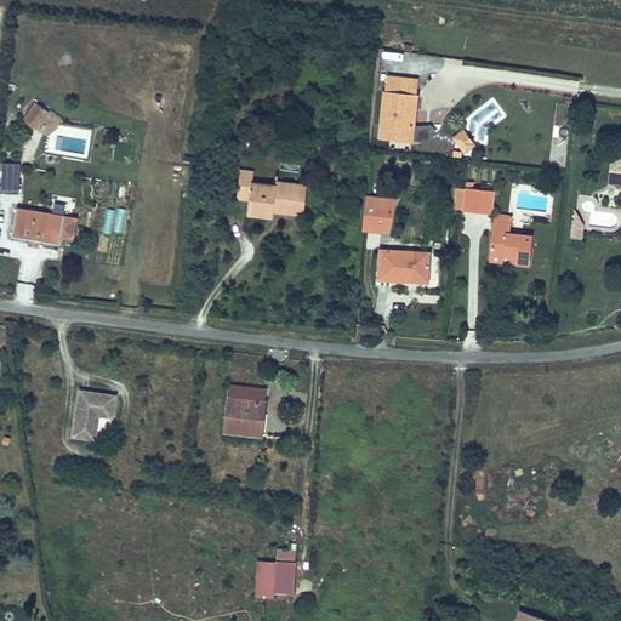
[(417,93),(419,80),(387,77),(386,91),(417,93)]
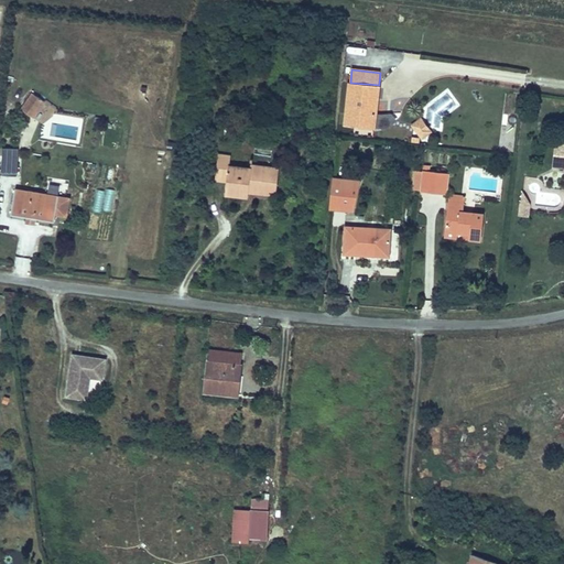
[(373,129),(379,85),(350,83),(345,125),(373,129)]
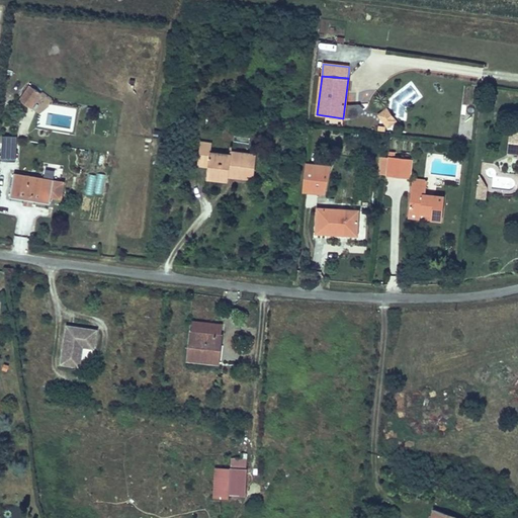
[(28,107),(36,96),(34,94),(36,90),(29,85),(19,100),(28,107)]
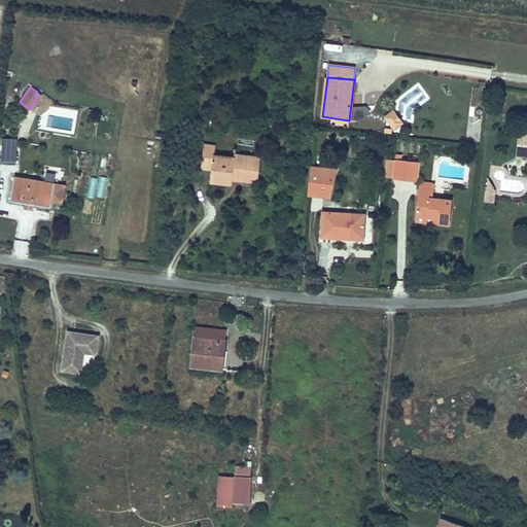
[(31,110),(41,95),(37,92),(35,96),(37,98),(29,109),(31,110)]
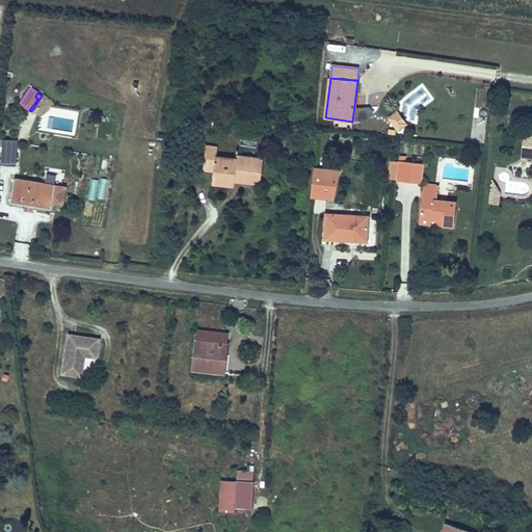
[(406,125),(397,111),(389,118),(398,131),(406,125)]
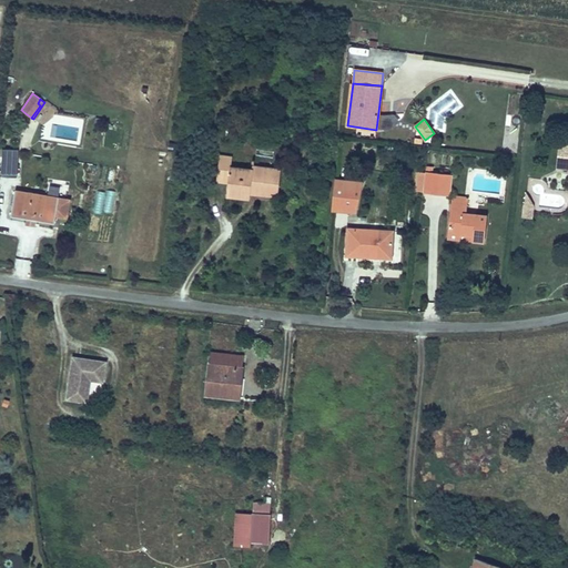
[(563,168),(565,153),(567,153),(567,146),(567,142),(560,142),(557,168),(563,168)]
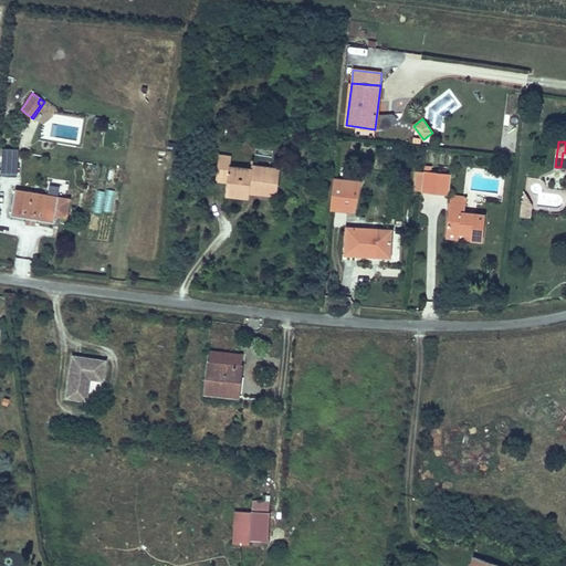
[(17,177),(18,148),(2,148),(1,176),(17,177)]
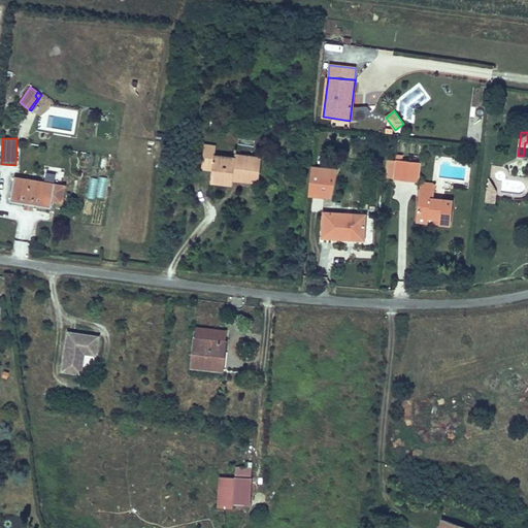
[(259,178),(261,158),(235,155),(234,158),(215,156),(216,146),(204,145),(201,168),(212,169),(210,183),(232,185),(232,179),(233,175),(259,178)]
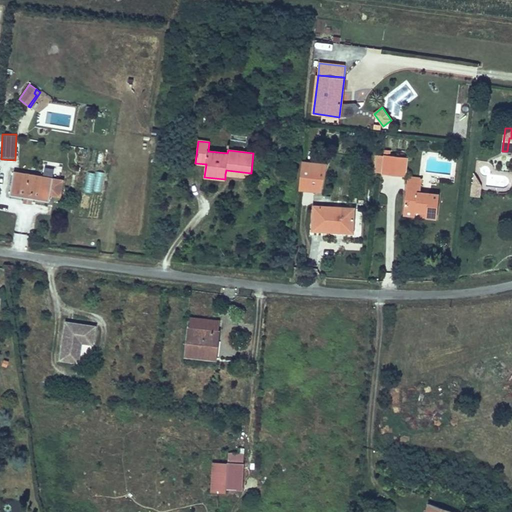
[(404,175),(406,158),(393,156),(391,174),(404,175)]
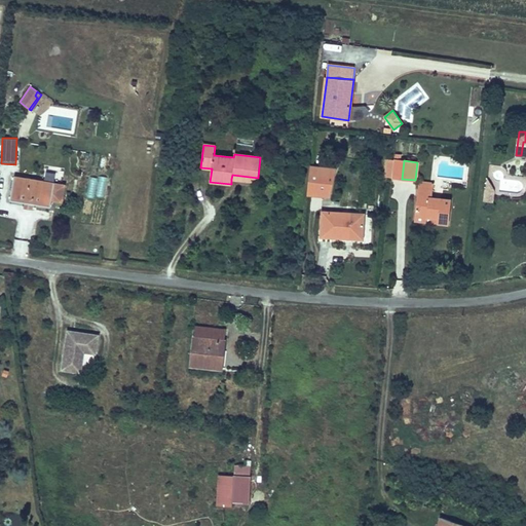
[(331,192),(334,173),(329,172),(325,191),(331,192)]
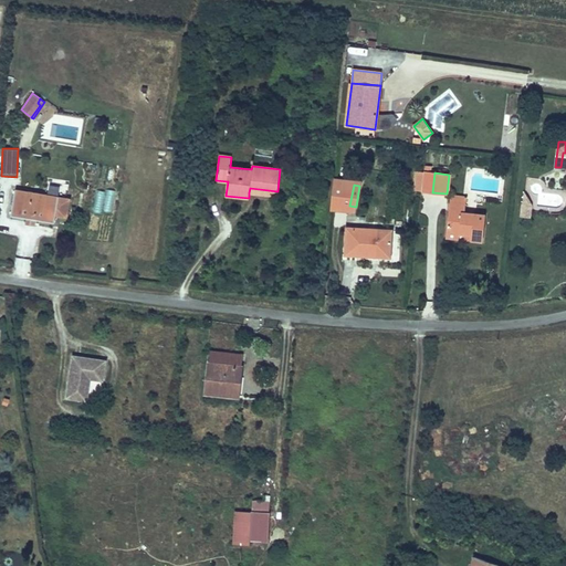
[(55,216),(59,197),(14,190),(11,215),(28,218),(35,219),(54,222),(55,216)]
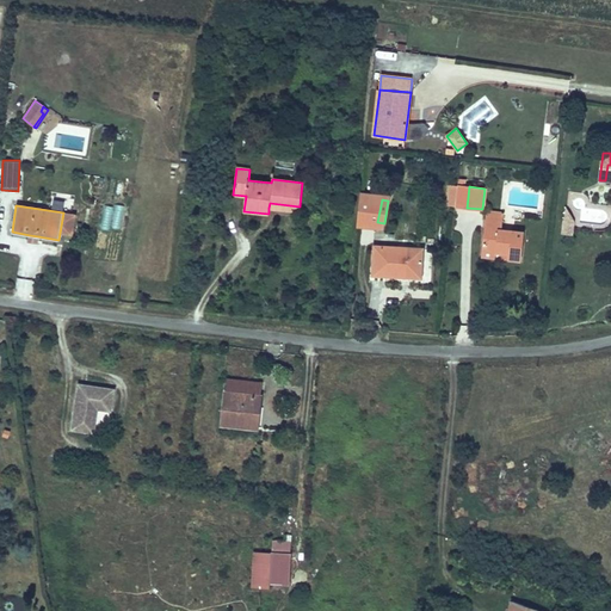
[(520,260),(524,233),(501,229),(504,216),(501,216),(503,213),(497,211),(495,220),(486,218),(482,250),(510,252),(508,259),(520,260)]
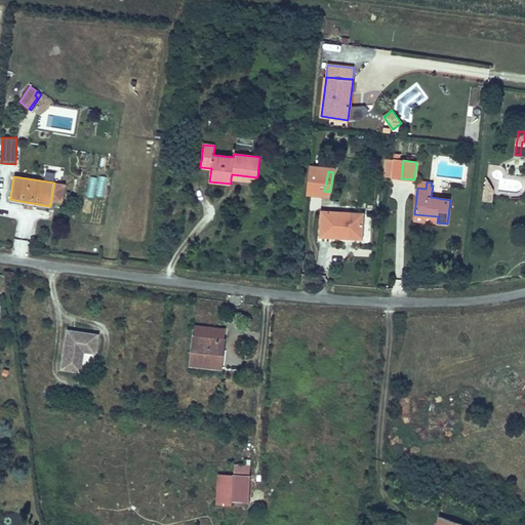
[(62,201),(65,185),(54,183),(51,200),(62,201)]
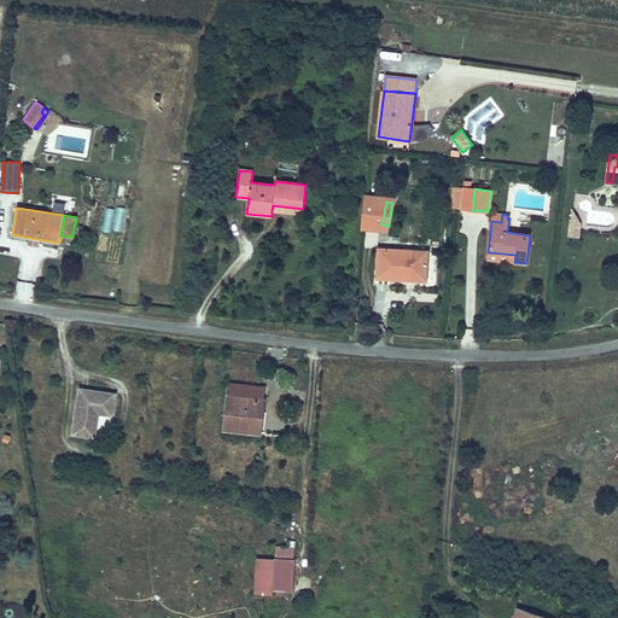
[(578,238),(581,225),(577,225),(575,225),(576,222),(572,222),(571,222),(569,237),(578,238)]
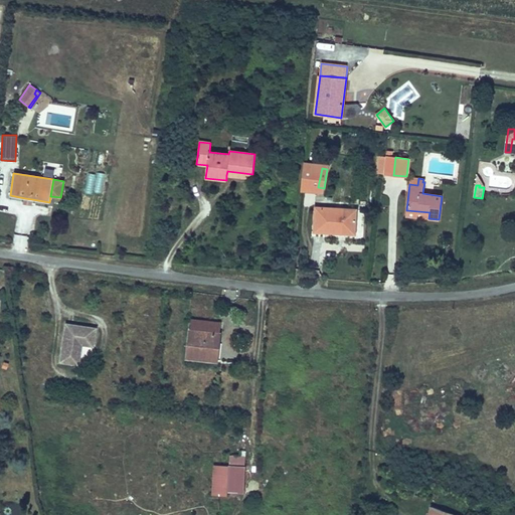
[(354,233),(356,209),(316,207),(315,231),(325,231),(325,229),(344,230),(344,233),(354,233)]
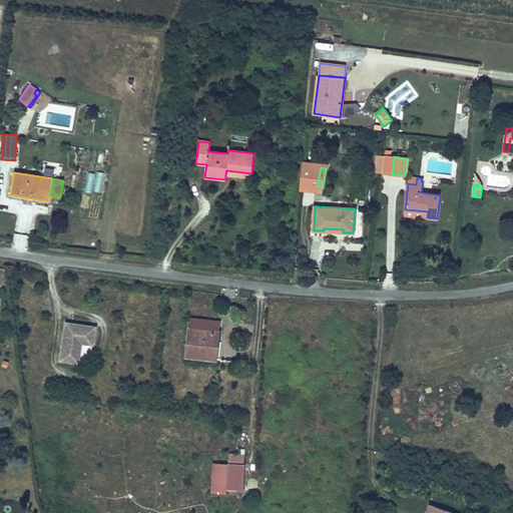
[(427,217),(428,211),(405,209),(404,214),(427,217)]
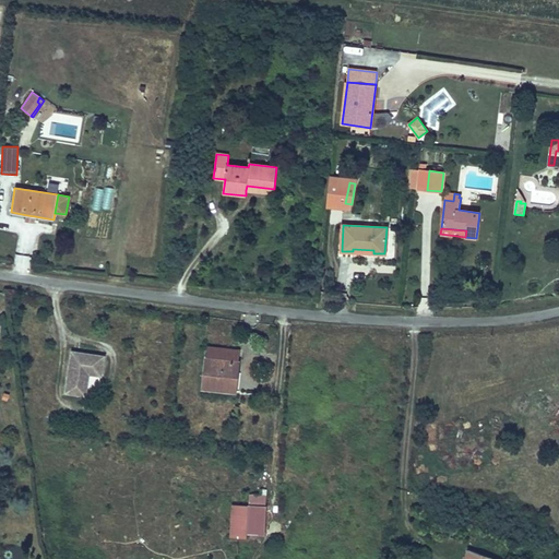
[(197,341),(192,379),(194,381),(227,384),(230,345),(228,343),(197,341)]
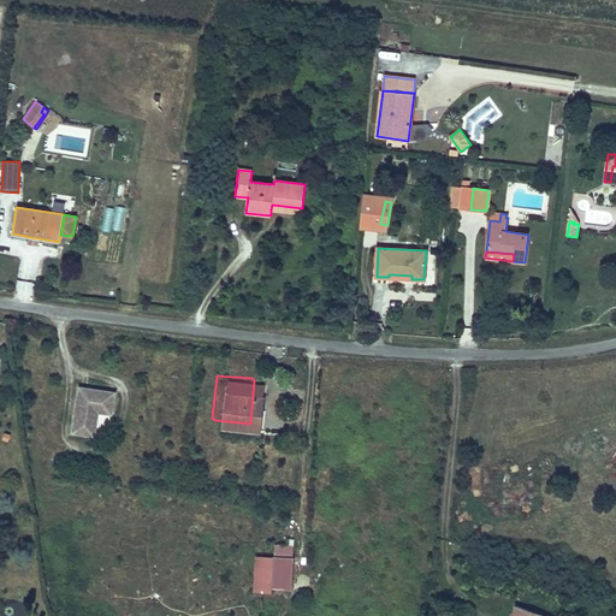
[(107,384),(70,378),(64,425),(86,428),(89,404),(104,406),(107,384)]
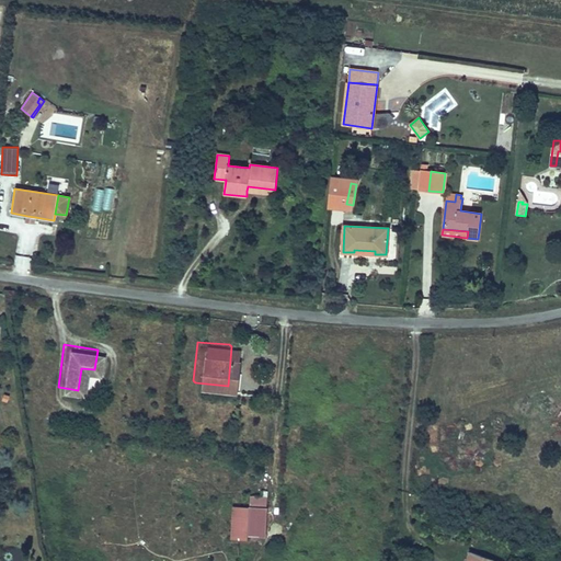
[(245,489),(235,489),(236,499),(237,527),(253,527),(252,483),(244,483),(245,489)]
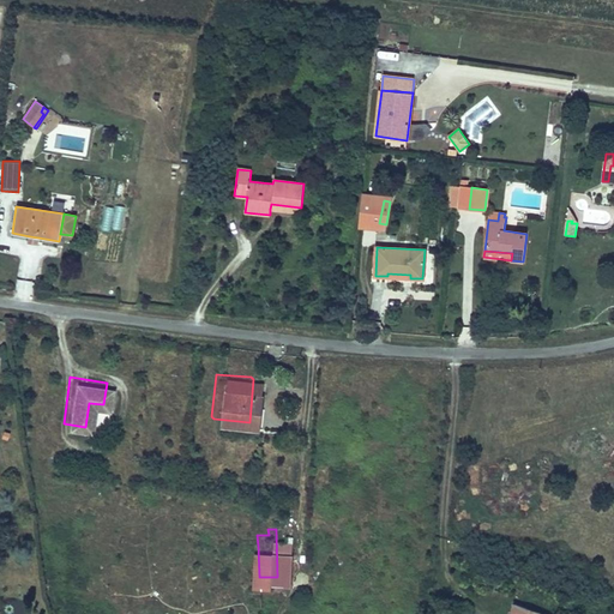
[(259,577),(258,546),(239,546),(240,582),(259,582),(259,577)]
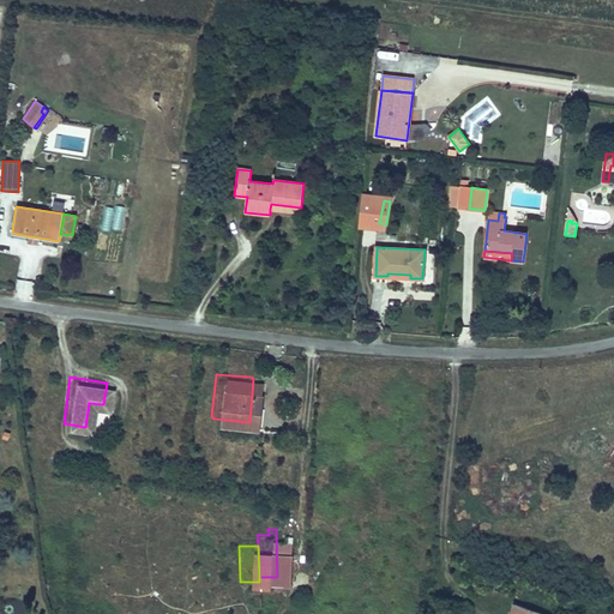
[(498,596),(492,613),(548,613),(549,613),(498,596)]
